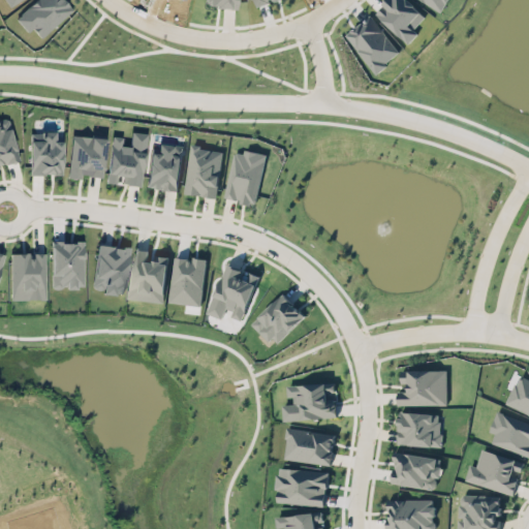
[(71,9),(63,0),(35,0),(14,18),(26,32),(31,28),(39,37),(71,9)]
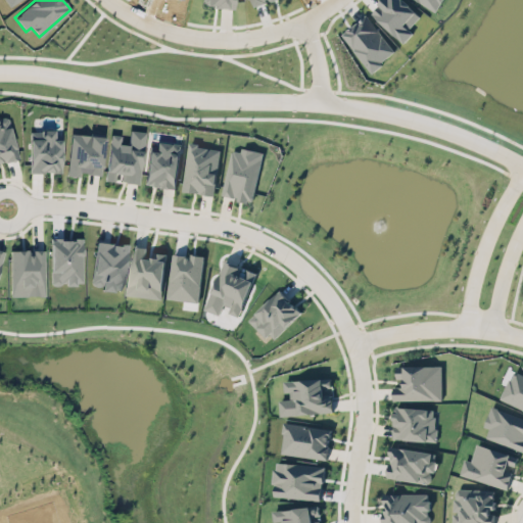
[(420,0),(438,10),(443,0),(420,0)]
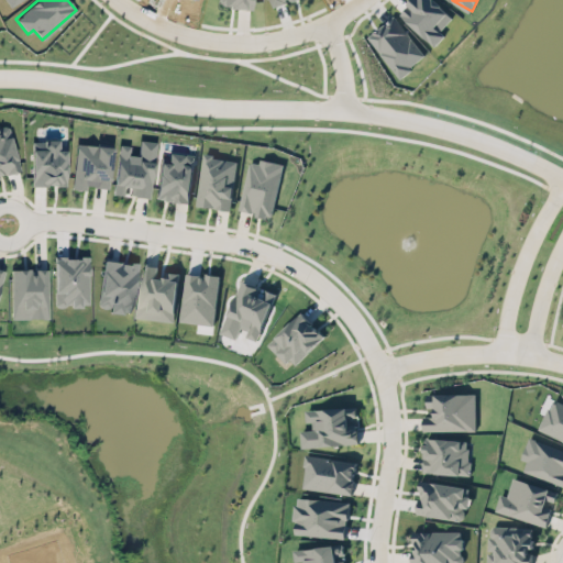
[(0,176),(19,172),(8,125),(0,127),(0,176)]
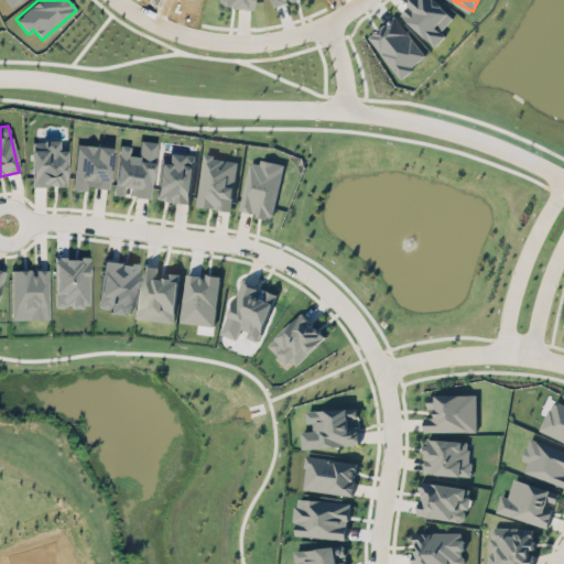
[(31,141),(32,186),(64,185),(64,140),(31,141)]
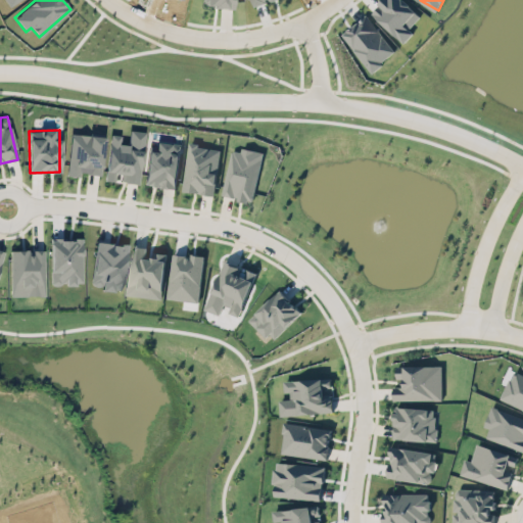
[(138,184),(144,132),(129,130),(127,144),(119,143),(120,135),(109,134),(104,180),(113,181),(114,174),(122,174),(121,182),(138,184)]
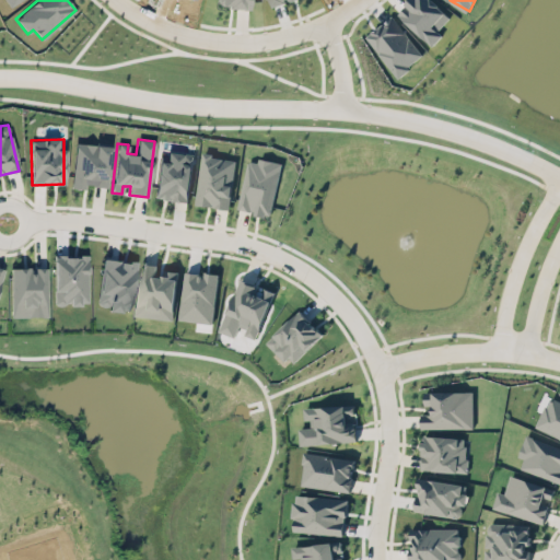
[(71,188),(84,189),(84,185),(108,186),(111,146),(73,143),(71,188)]
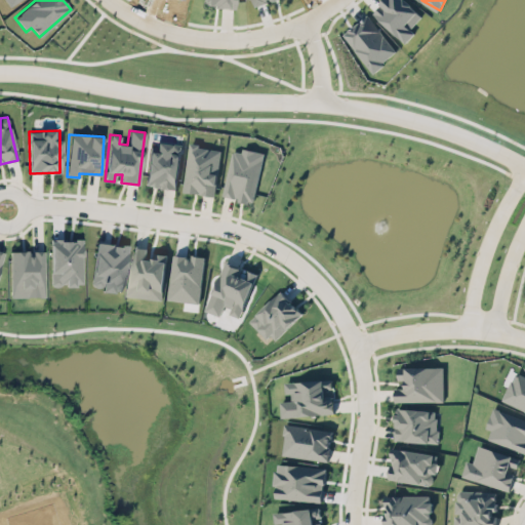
[(175,187),(183,143),(157,138),(155,147),(149,146),(143,185),(163,188),(163,185),(175,187)]
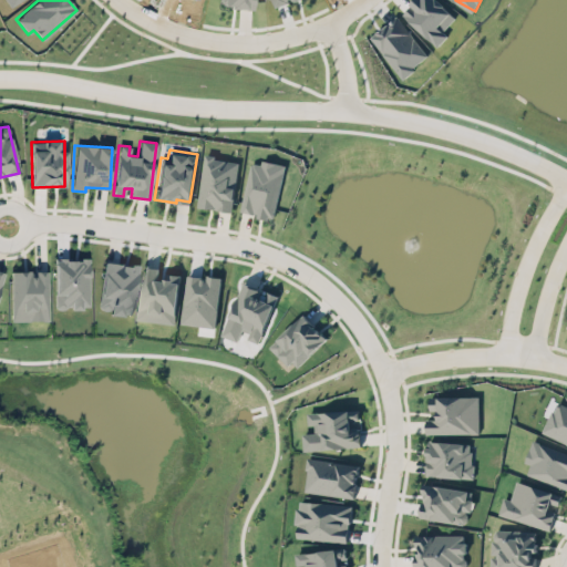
[(233,210),(238,160),(204,156),(198,207),(233,210)]
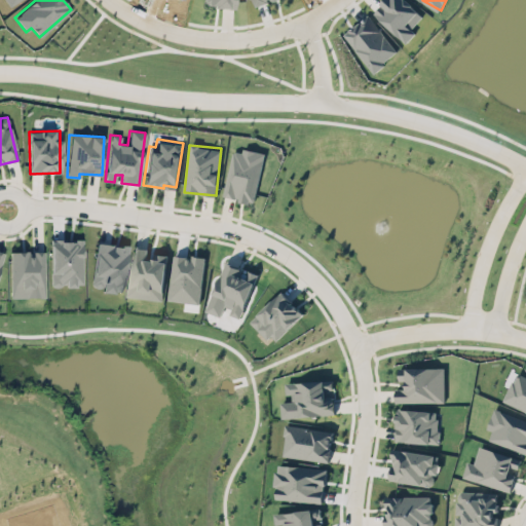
[(254,201),(265,149),(243,145),(242,150),(237,149),(233,151),(222,190),(224,193),(237,196),(236,198),(254,201)]
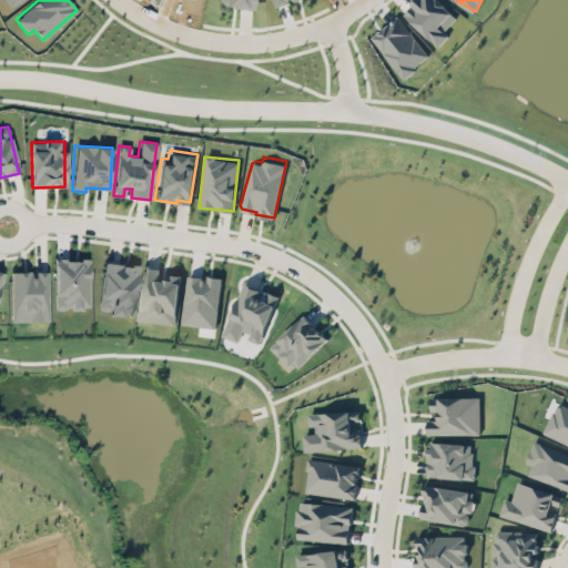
[(89,308),(88,259),(53,260),(54,308),(89,308)]
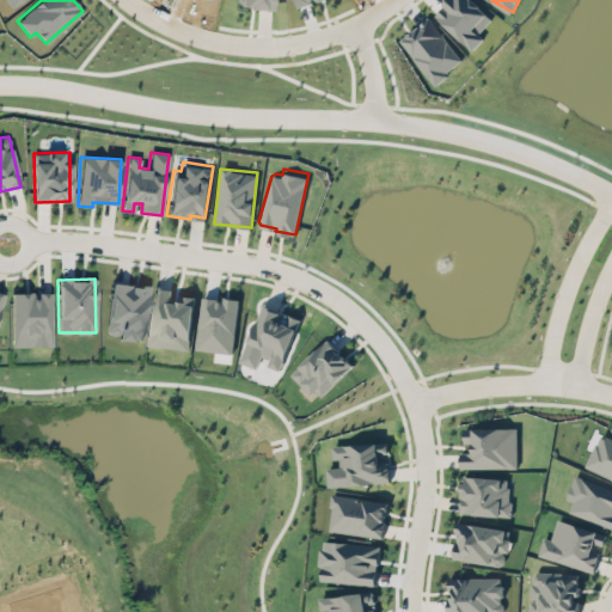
[(148,283),(142,336),(132,335),(132,338),(117,337),(118,332),(114,335),(108,332),(105,329),(111,279),(148,283)]
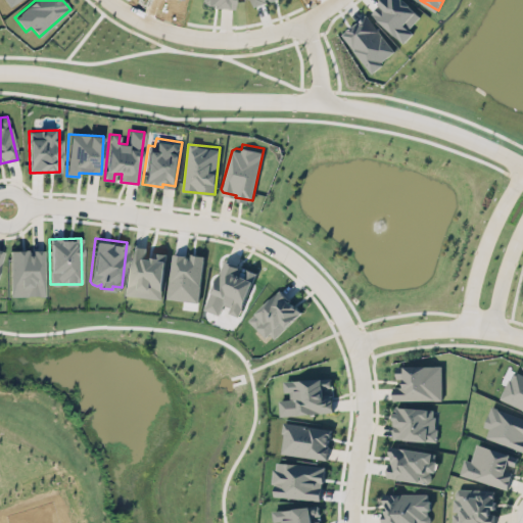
[(161,296),(167,248),(159,247),(158,252),(153,251),(152,255),(145,254),(146,243),(132,242),(127,292),(161,296)]
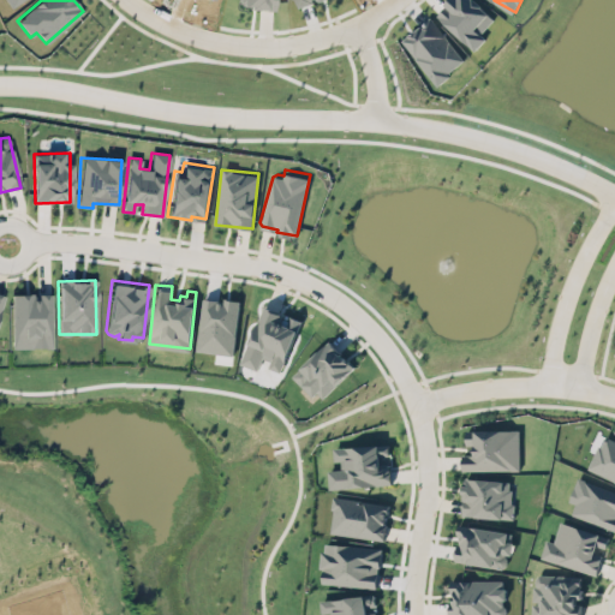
[(11,347),(52,347),(52,292),(36,292),(36,298),(30,298),(30,291),(11,291),(11,347)]
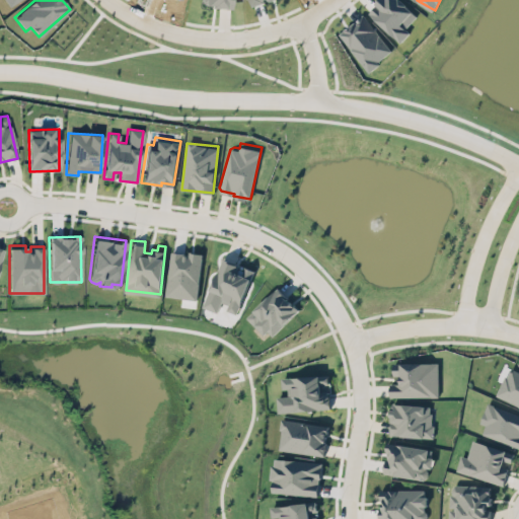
[(254,270),(242,265),(242,266),(222,257),(204,306),(218,312),(221,305),(238,311),(254,270)]
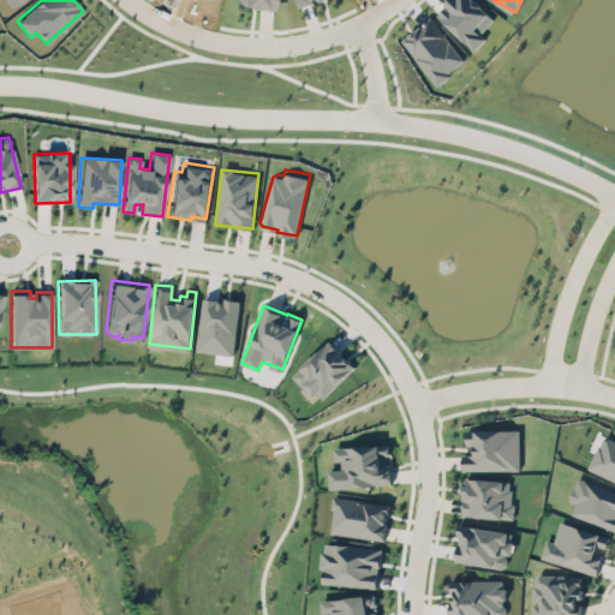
[(320,400),(354,368),(329,340),(294,372),(320,400)]
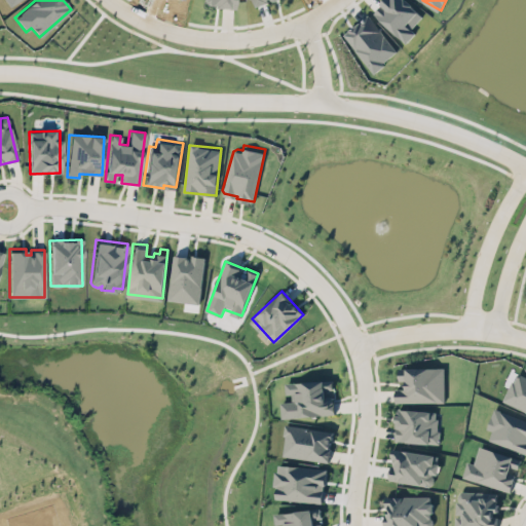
[(445,401),(444,367),(399,367),(399,380),(406,380),(406,388),(395,388),(396,402),(445,401)]
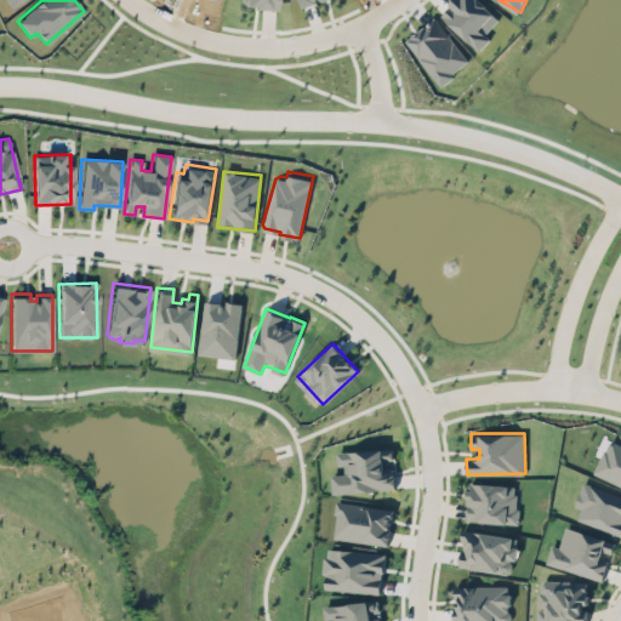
[(620,485),(593,473),(604,449),(607,450),(611,439),(620,443),(620,485)]
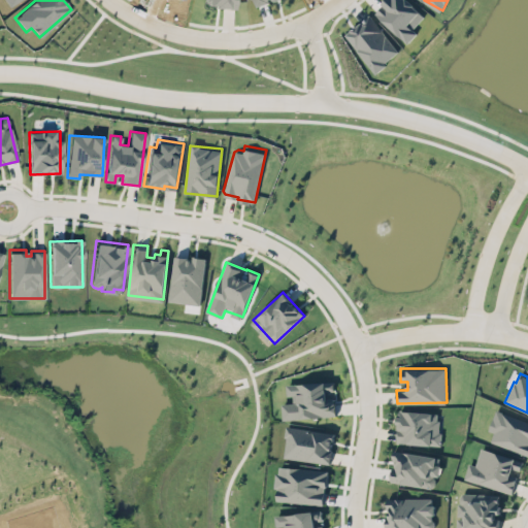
[(336,415),(334,381),(289,384),(290,402),(282,403),(283,419),(336,415)]
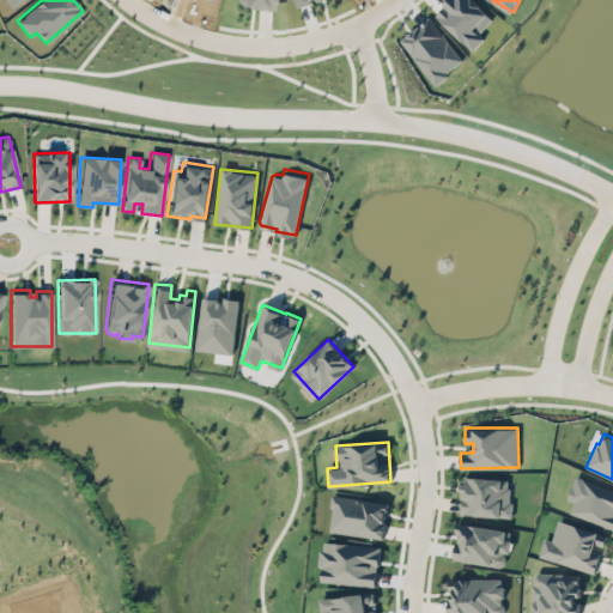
[(509,516),(511,478),(461,477),(460,514),(509,516)]
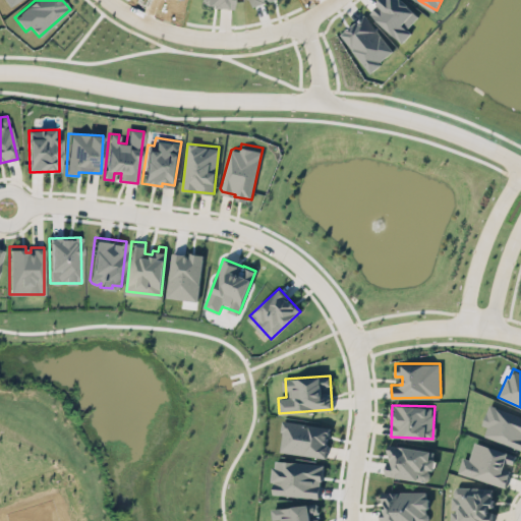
[(487,425),(483,437),(520,447),(520,414),(488,405),(482,424),(487,425)]
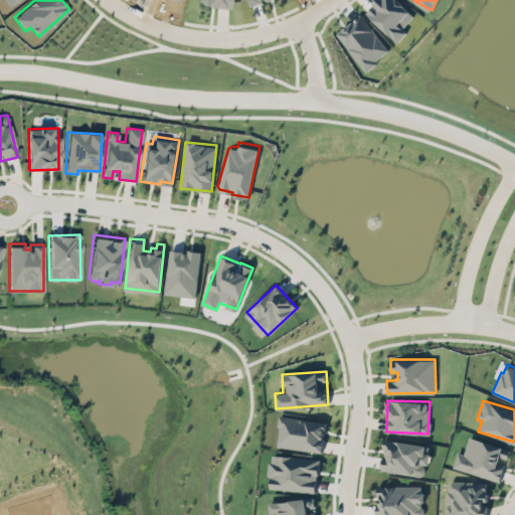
[(277,447),(322,452),(325,420),(280,415),(277,447)]
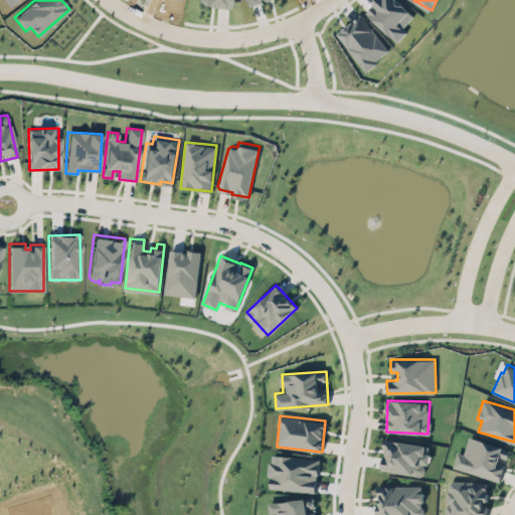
[(500,481),(506,461),(507,461),(510,449),(469,437),(464,453),(457,451),(453,467),(500,481)]
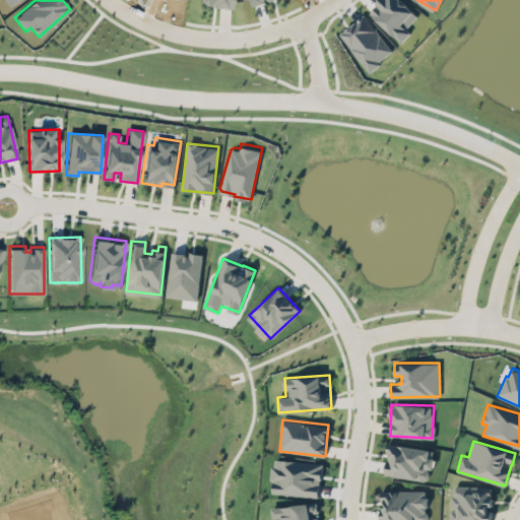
[(429,468),(433,468),(434,457),(431,456),(433,449),(388,443),(386,460),(385,460),(383,474),(427,479),(429,468)]
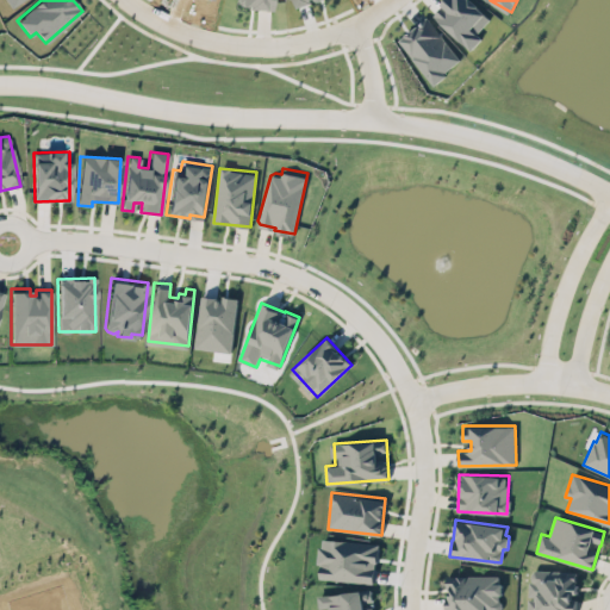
[(577,593),(578,570),(530,570),(528,609),(574,609),(576,593),(577,593)]
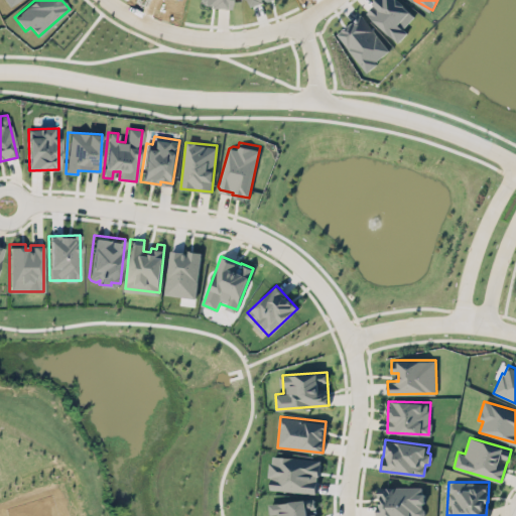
[(419,515),(377,515),(377,504),(381,504),(380,494),(378,494),(377,486),(419,484),(419,490),(423,490),(423,494),(419,495),(419,515)]
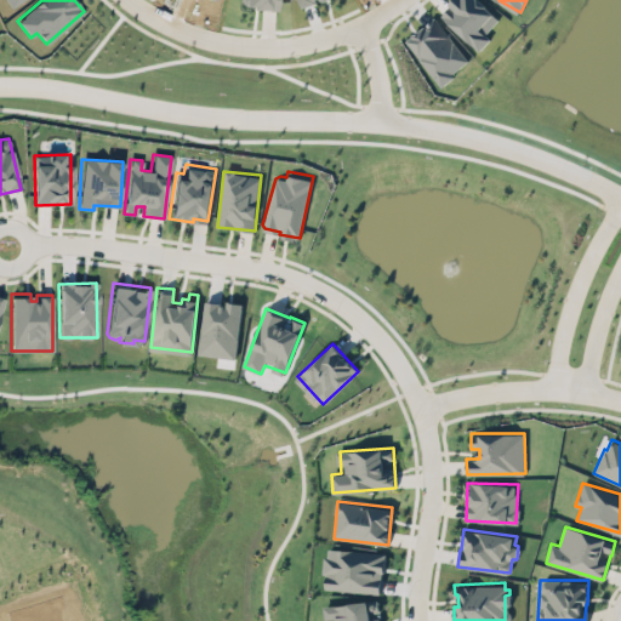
[(381,620),(379,599),(324,605),(325,620),(334,619),(334,620),(381,620)]
